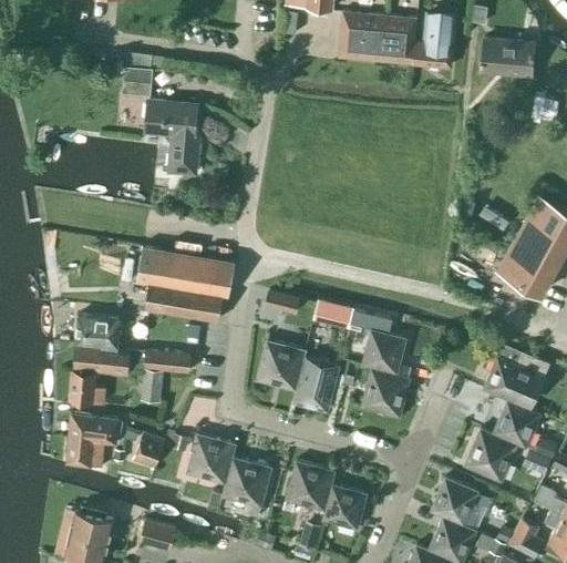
[(331,12),(331,0),(307,0),(307,10),(331,12)]
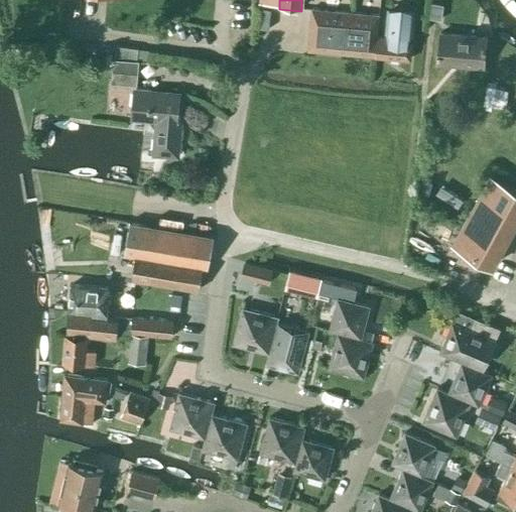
[(440,23),(442,8),(430,7),(428,22),(440,23)]
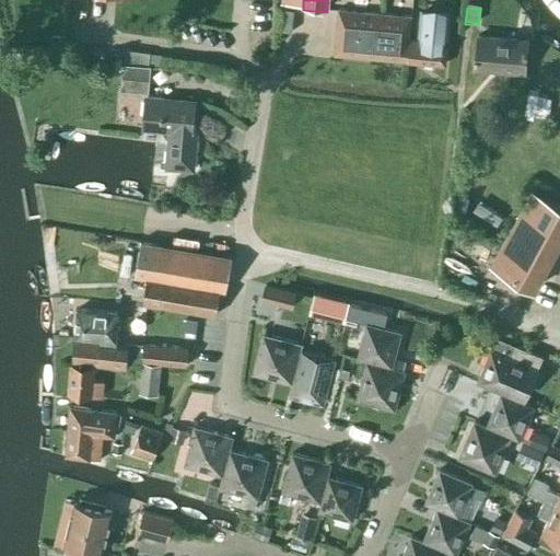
[(292,36),(293,13),(281,13),(280,35),(292,36)]
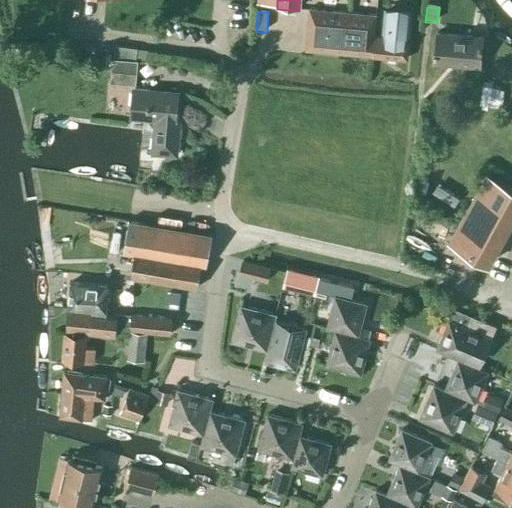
[(305,53),(348,56),(352,15),(309,12),(305,53)]
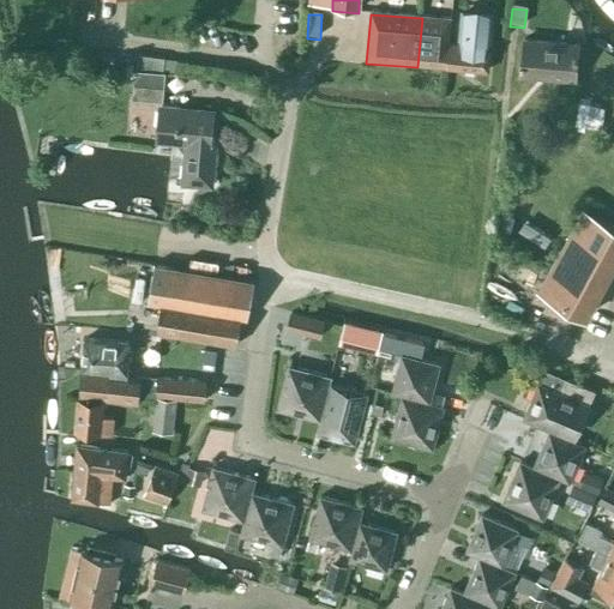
[(461,14),(457,47),(449,46),(446,71),(487,73),(489,46),(492,18),(461,14)]
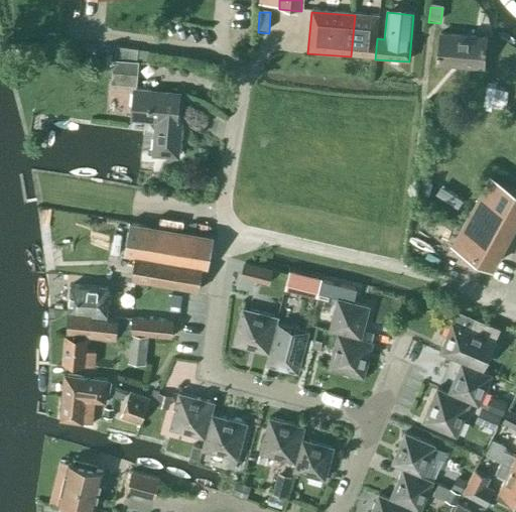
[(377,38),(379,17),(355,15),(351,56),(375,59),(377,38)]
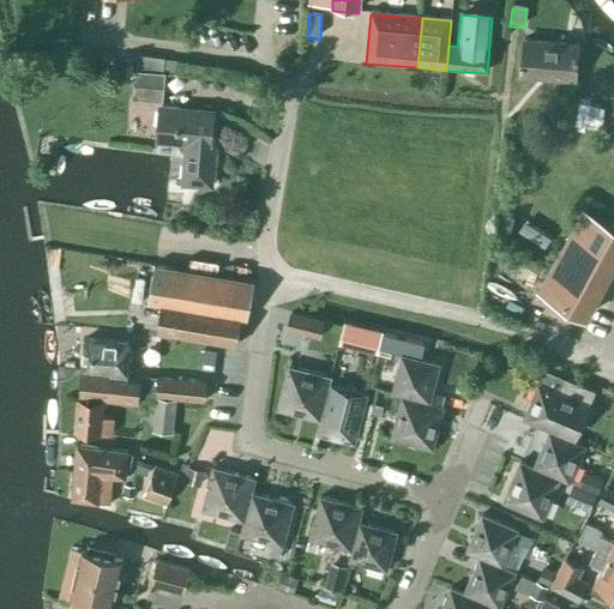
[(521,78),(575,83),(578,48),(523,43),(522,64),(521,64),(521,68),(521,78)]
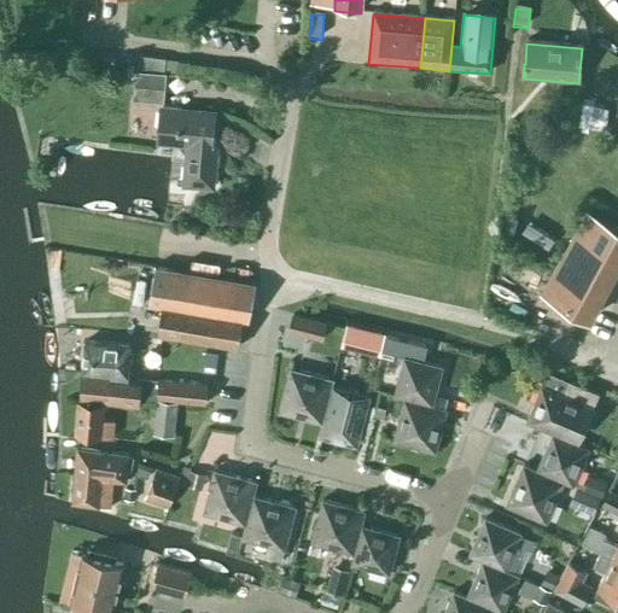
[(138,59),(136,74),(164,76),(165,62),(138,59)]
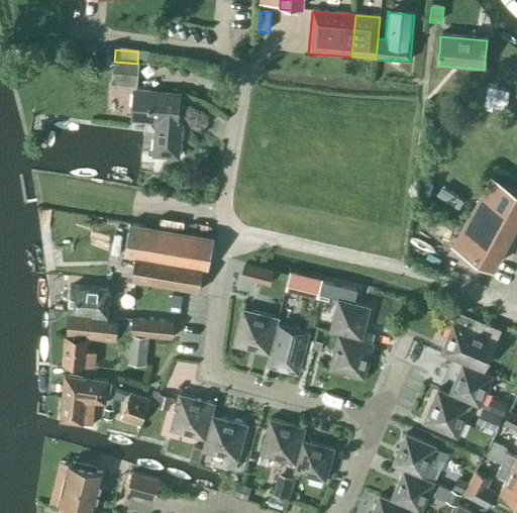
[(499,57),(491,70),(500,76),(508,63),(499,57)]
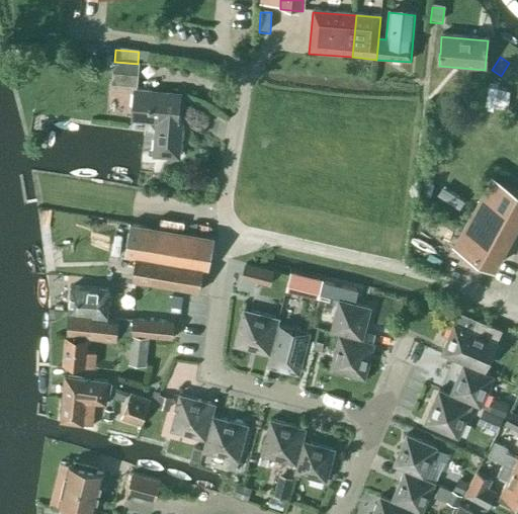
[(137,89),(139,65),(113,62),(111,87),(137,89)]
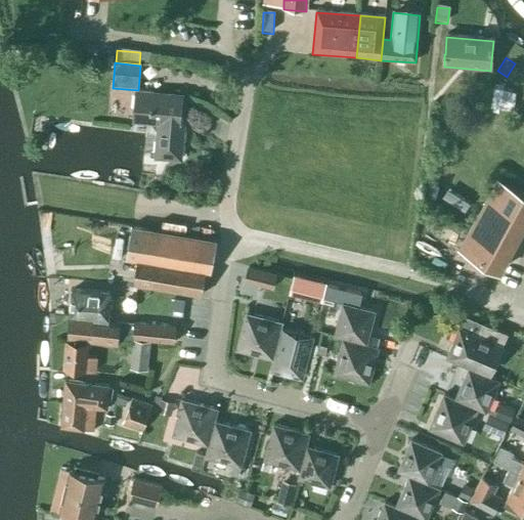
[(180,162),(183,128),(179,127),(182,98),(153,96),(136,94),(133,123),(149,125),(158,135),(156,160),(180,162)]
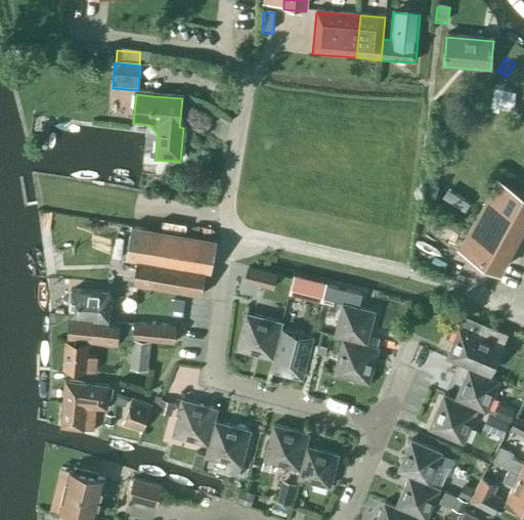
[(460,250),(500,273),(523,230),(523,197),(497,182),(460,250)]
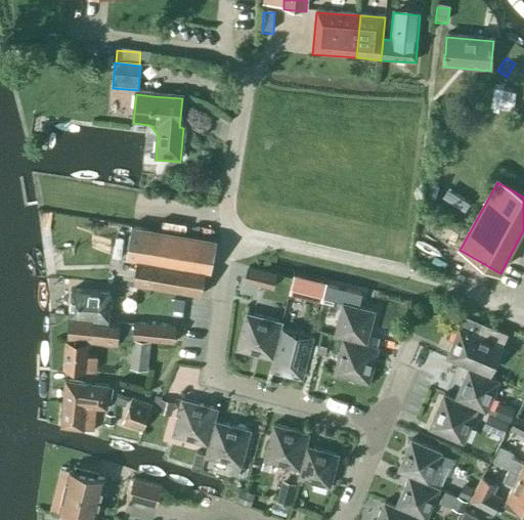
[(212,222),(135,209),(131,229),(126,261),(137,263),(206,274),(211,275),(216,244),(209,243),(212,222)]
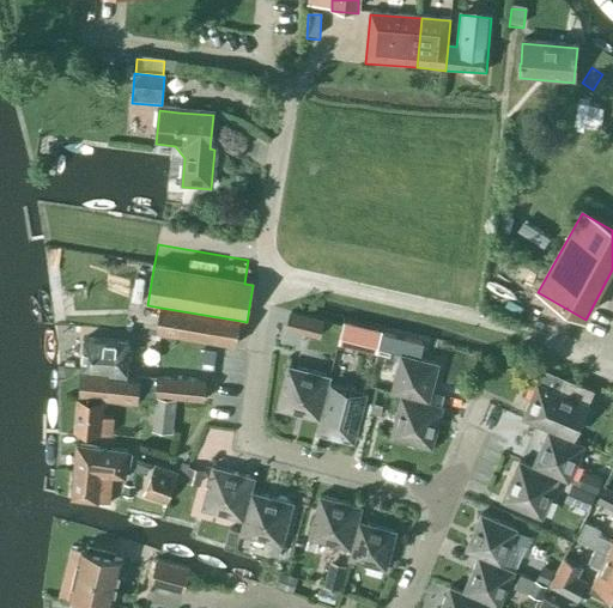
[(489,283),(487,301),(505,302),(507,284),(489,283)]
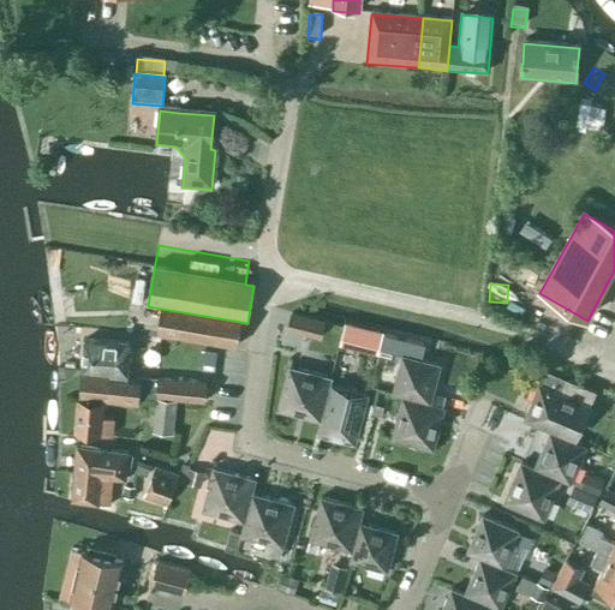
[(237,350),(242,322),(161,309),(156,336),(237,350)]
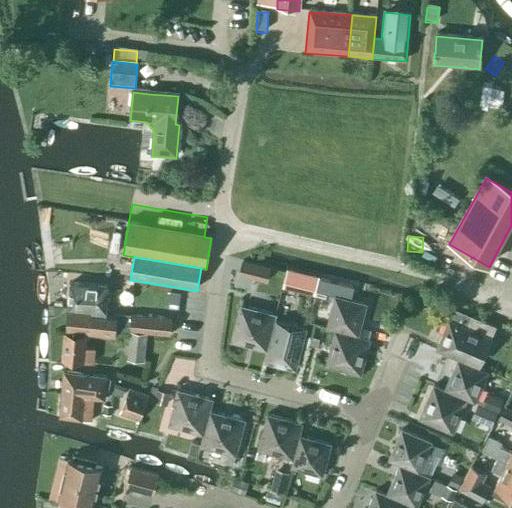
[(270,271),(242,263),(238,278),(266,285),(270,271)]
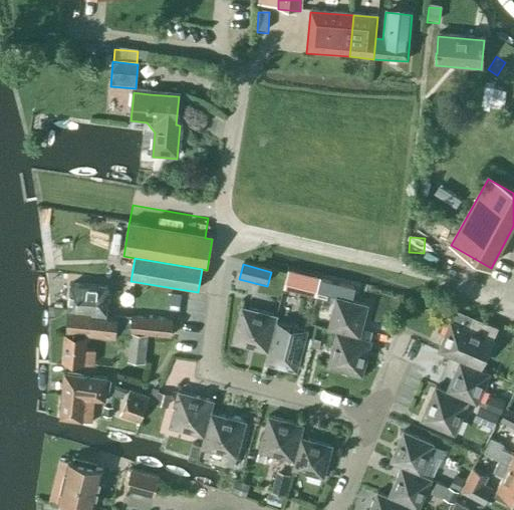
[(290,293),(295,275),(288,273),(283,291),(290,293)]
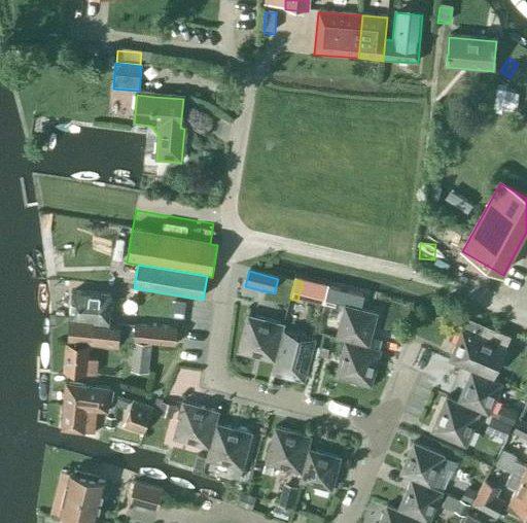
[(323,307),(328,288),(319,285),(314,305),(323,307)]
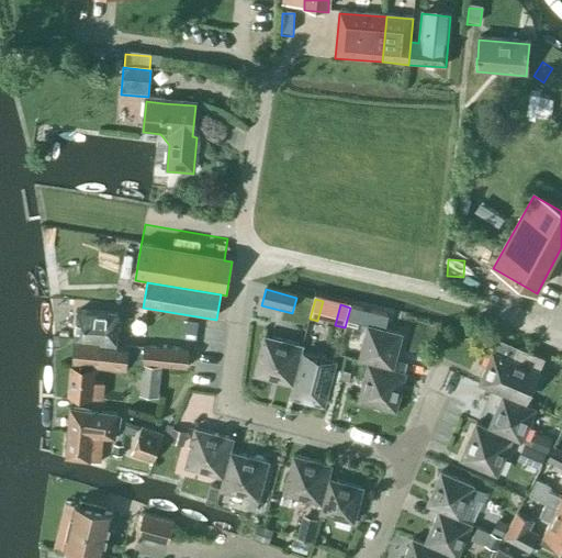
[(77,314),(75,343),(101,345),(101,350),(116,352),(119,317),(77,314)]
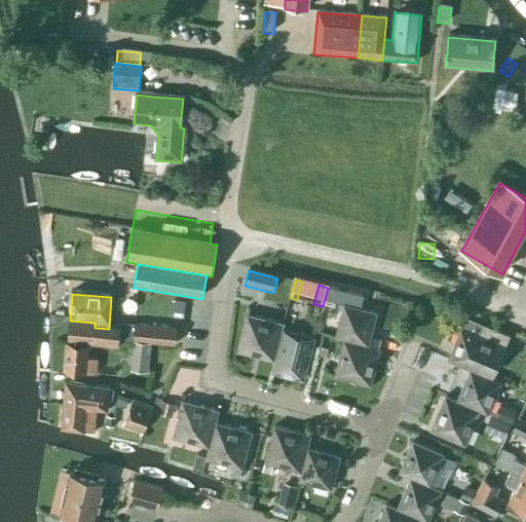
[(284,327),(296,330),(302,303),(291,300),(284,327)]
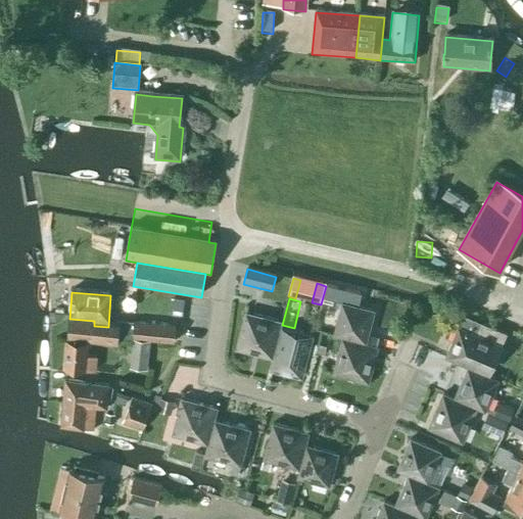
[(334,337),(342,339),(342,340),(366,345),(374,314),(342,305),(334,337)]
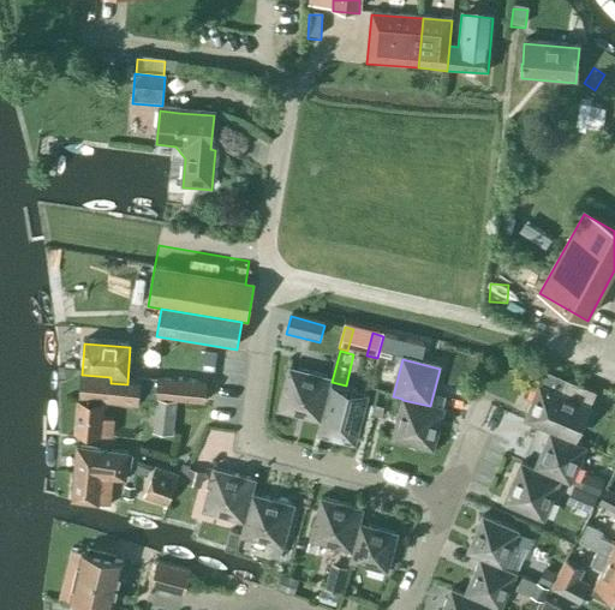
[(288,371),(278,412),(320,423),(329,388),(330,382),(288,371)]
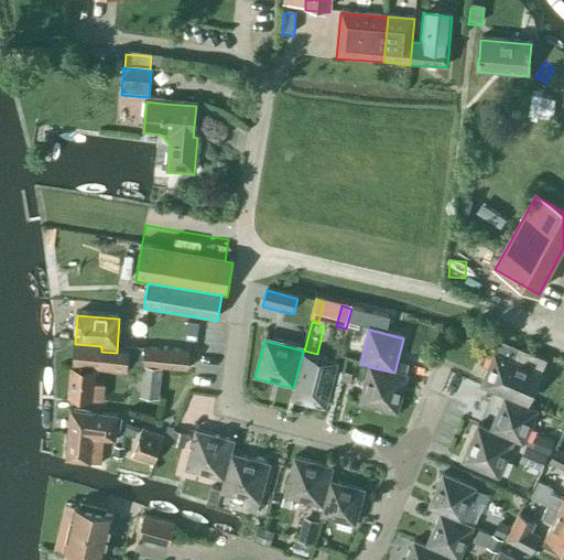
[(129,354),(117,353),(101,352),(101,346),(75,344),(73,368),(127,374),(129,354)]
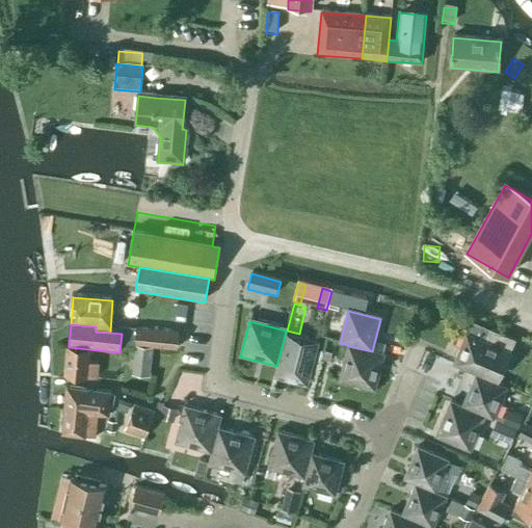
[(135,346),(152,348),(177,351),(179,335),(136,330),(135,346)]
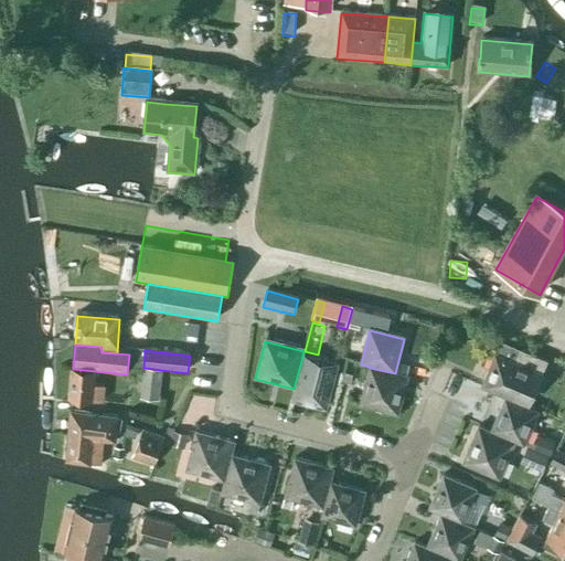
[(513,403),(529,410),(542,377),(547,363),(520,352),(515,364),(496,356),(481,389),(505,399),(513,403)]
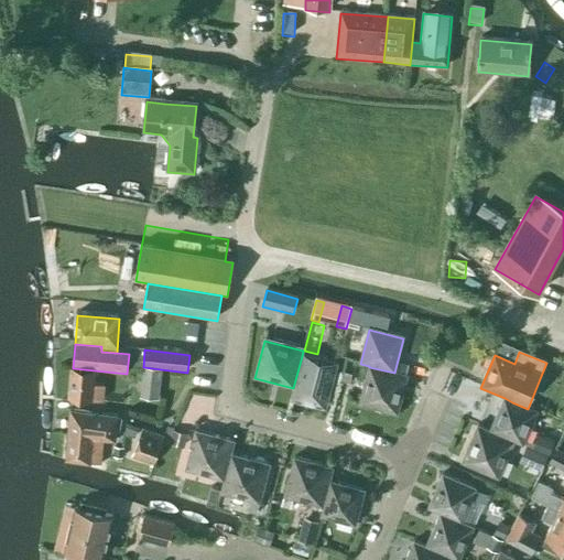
[(325,410),(337,365),(302,356),(293,388),(294,389),(291,401),(325,410)]
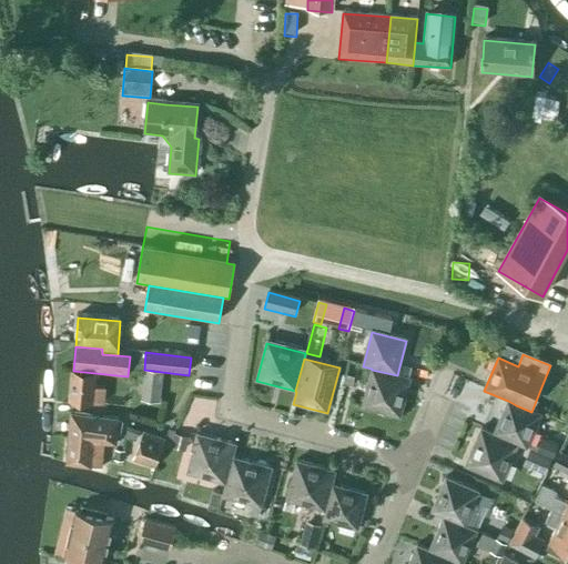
[(141,402),(159,404),(162,372),(144,370),(141,402)]
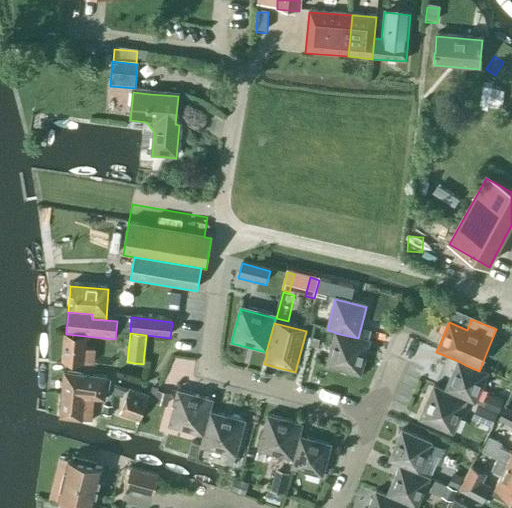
[(358,339),(358,338),(335,333),(326,368),(361,377),(369,342),(358,339)]
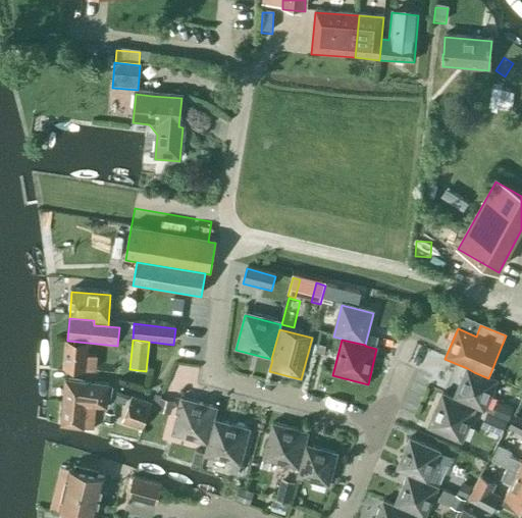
[(63,370),(95,372),(96,358),(87,358),(88,344),(66,342),(63,370)]
